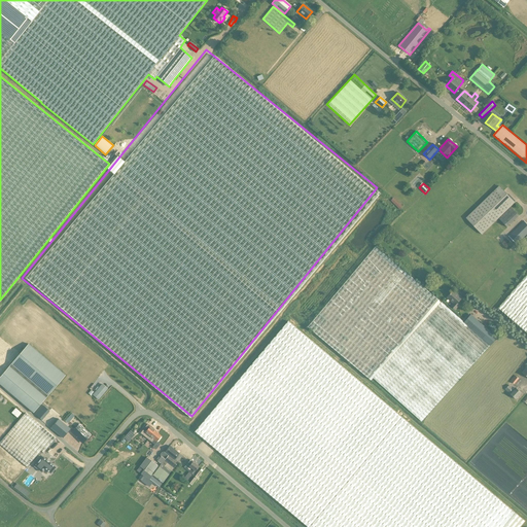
[(499,185),(465,218),(482,235),(516,202),(499,185)]
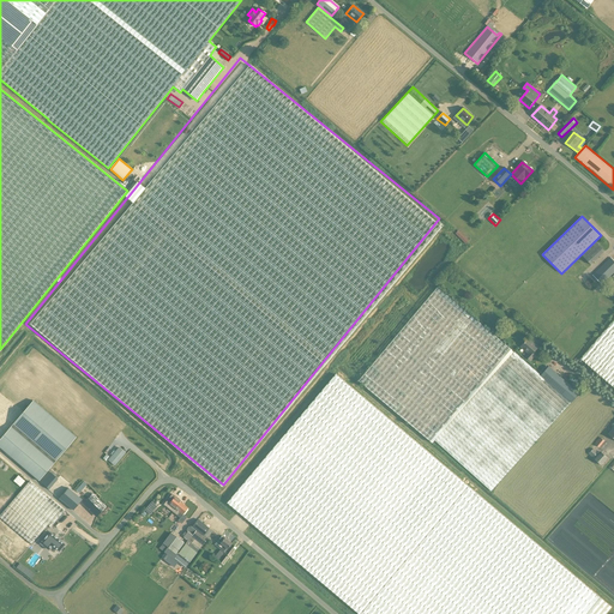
[(467,244),(469,241),(459,230),(456,234),(467,244)]
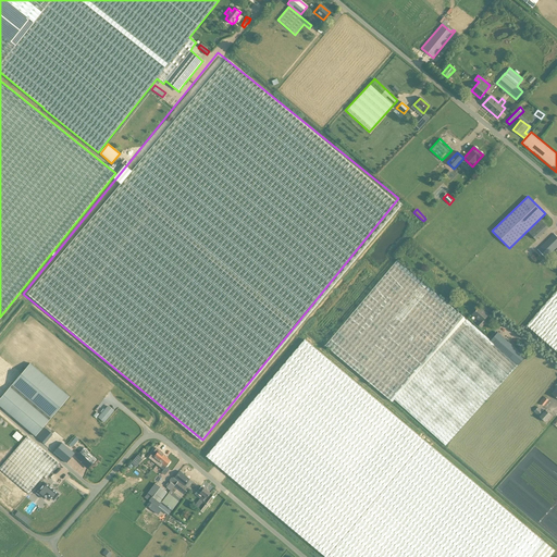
[(540,219),(528,232),(536,240),(548,227),(540,219)]
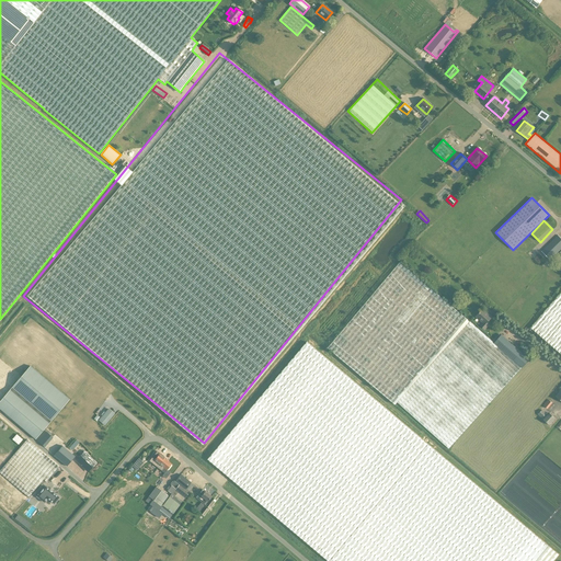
[(560,238),(558,236),(541,252),(550,260),(560,248),(560,238)]
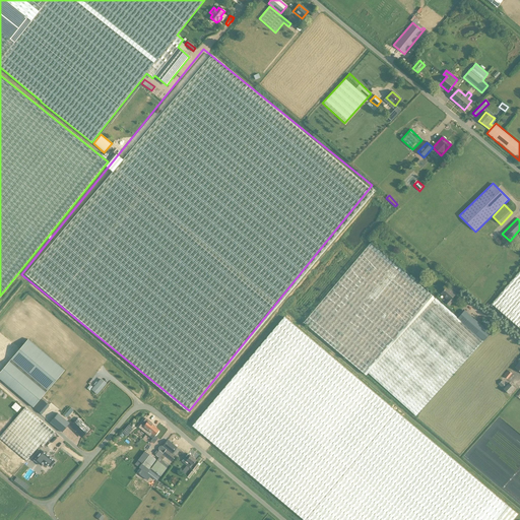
[(304,323),(367,375),(368,373),(391,393),(415,415),(449,379),(483,341),(490,333),(464,311),(457,318),(436,299),(370,243),(304,323)]
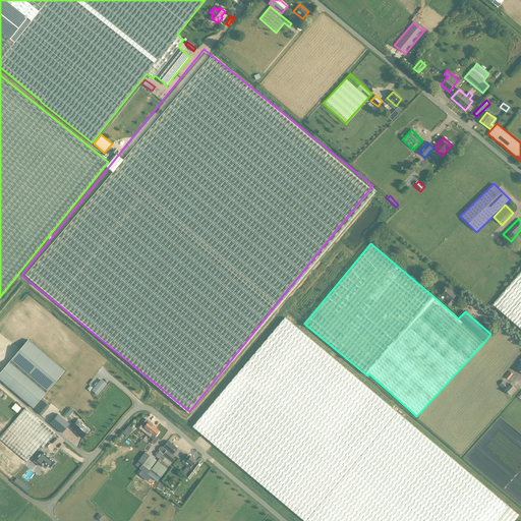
[(520,271),(493,304),(520,329),(520,271)]
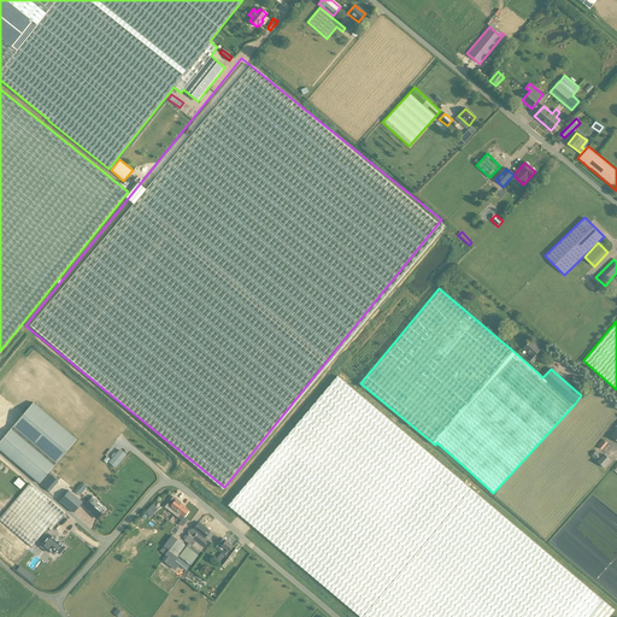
[(530,340),(523,348),(532,356),(528,359),(533,363),(536,357),(535,356),(539,351),(534,346),(535,345),(530,340)]
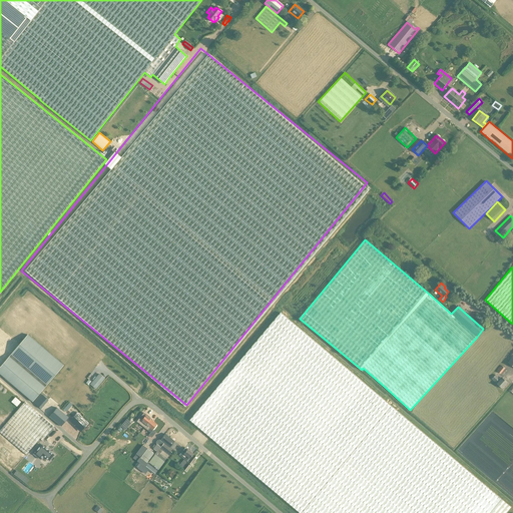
[(505,512),(511,507),(281,313),(190,420),(300,512),(505,512)]
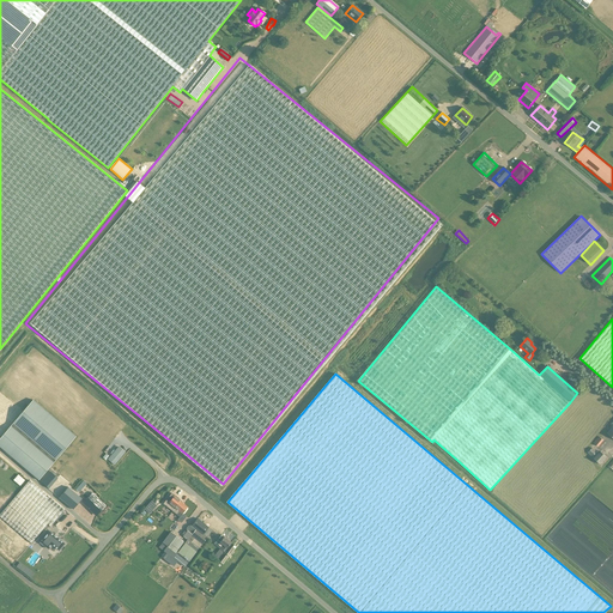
[(47,469),(38,480),(48,489),(56,478),(61,481),(96,439),(82,429),(91,417),(49,381),(34,399),(77,435),(80,430),(83,432),(49,472),(47,469)]
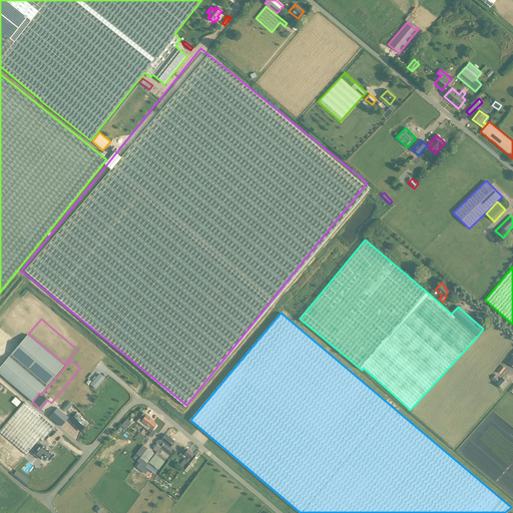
[(0,375),(31,403),(32,402),(39,393),(63,366),(27,335),(0,366),(0,375)]
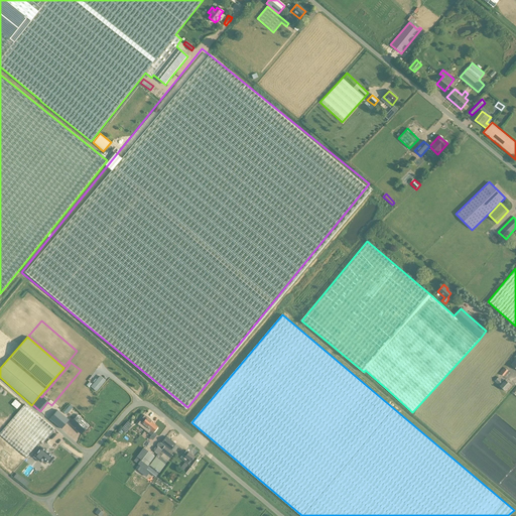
[(508,371),(504,368),(499,373),(503,376),(508,371)]
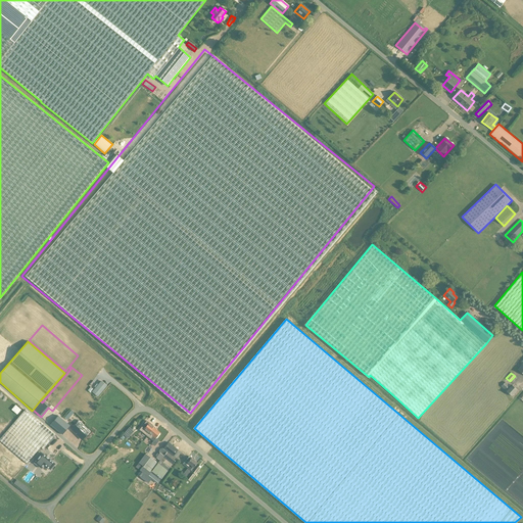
[(92,392),(97,396),(106,386),(101,381),(92,392)]
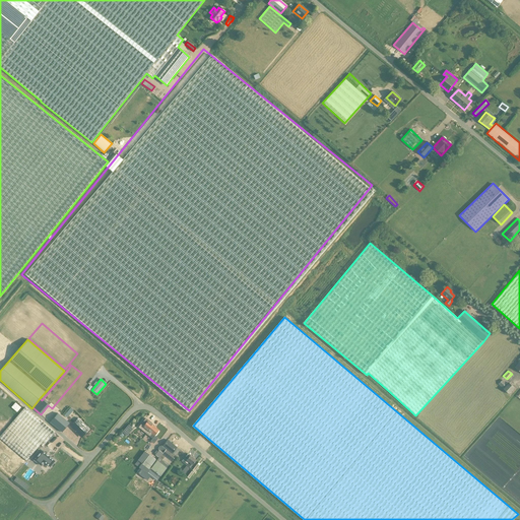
[(502,380),(499,384),(509,394),(514,388),(510,383),(508,385),(502,380)]
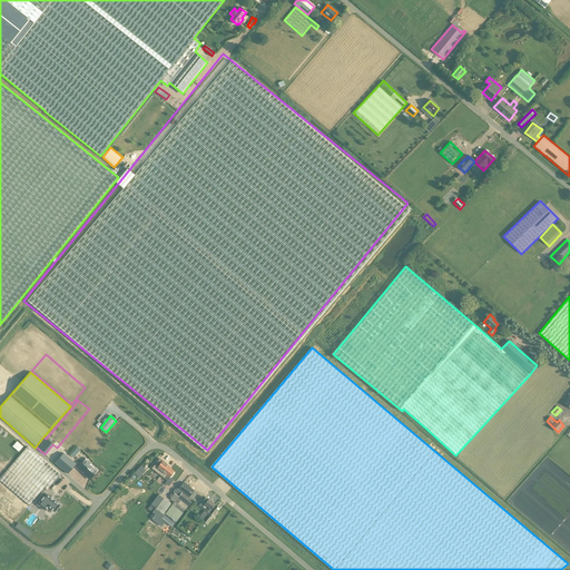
[(0,480),(12,491),(27,503),(29,505),(43,488),(47,490),(59,474),(36,454),(28,446),(27,448),(0,478),(0,480)]
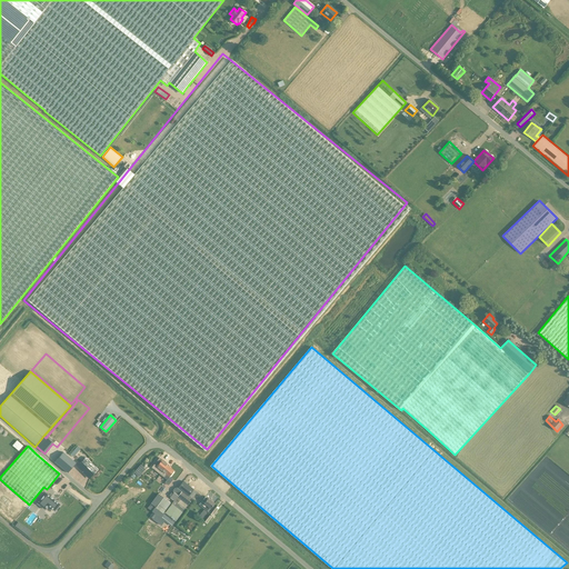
[(80,449),(78,446),(70,455),(73,457),(80,449)]
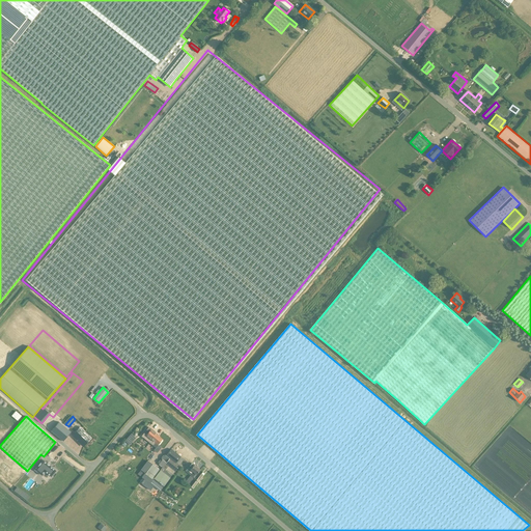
[(58,421),(50,430),(62,441),(71,432),(58,421)]
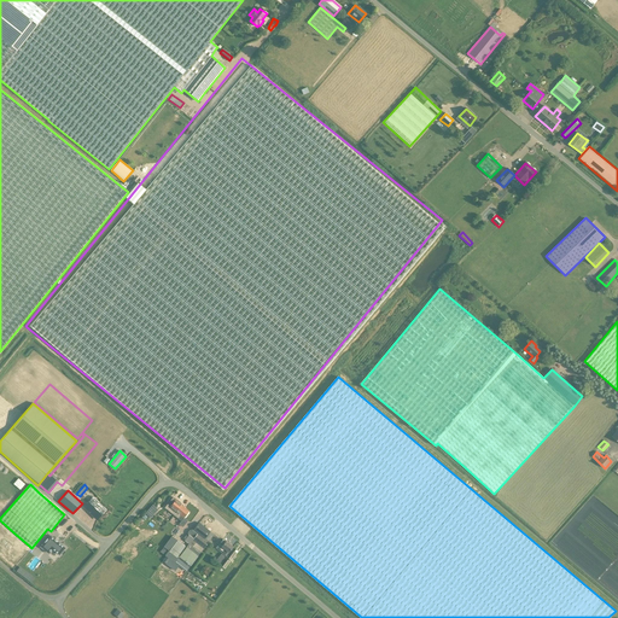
[(174,516),(181,506),(181,505),(173,497),(164,508),(174,516)]
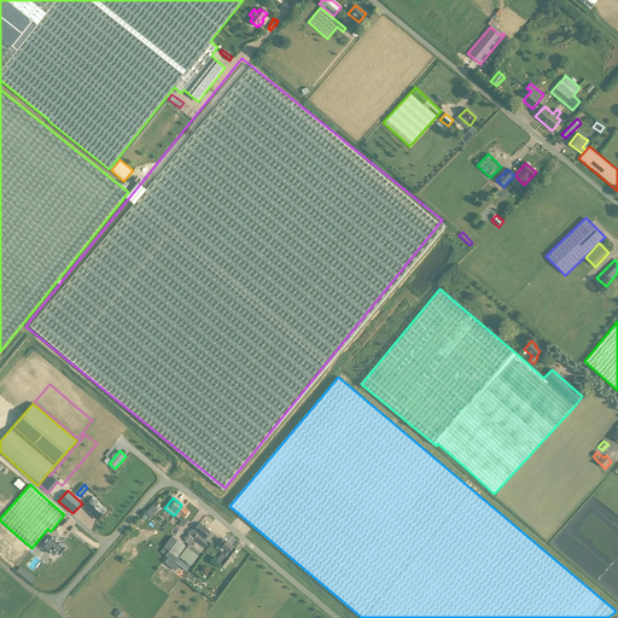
[(93,500),(86,507),(97,517),(104,509),(93,500)]
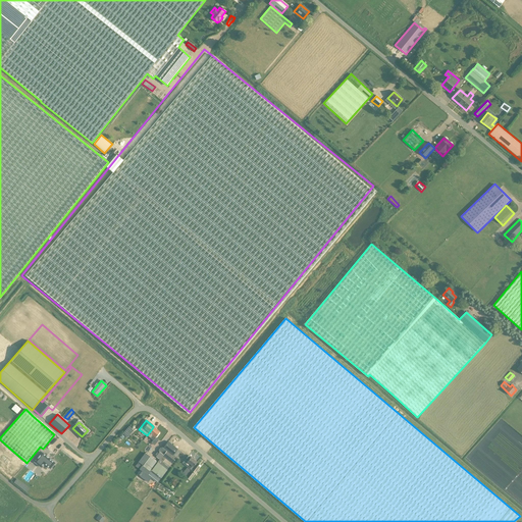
[(129,426),(123,433),(128,437),(135,430),(129,426)]
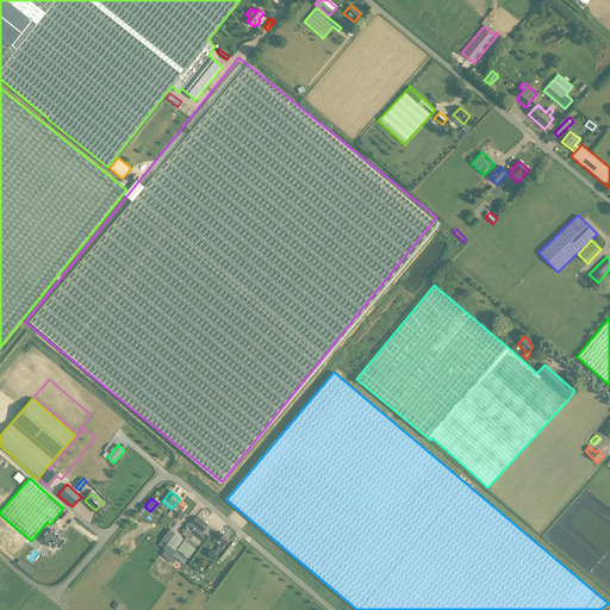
[(186,505),(179,499),(172,509),(175,512),(178,509),(181,511),(186,505)]
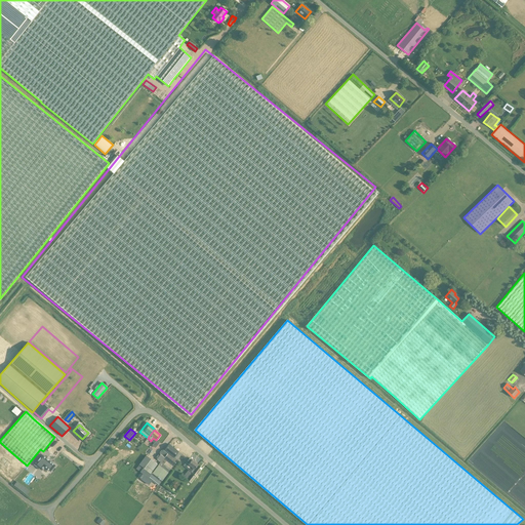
[(167,453),(164,457),(173,465),(176,460),(173,458),(178,451),(168,444),(164,450),(167,453)]
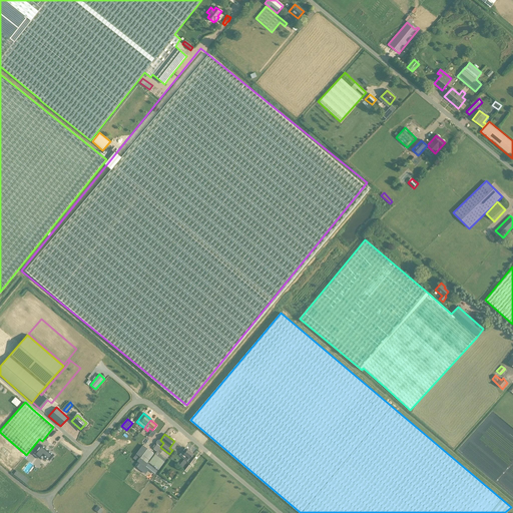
[(169,454),(160,447),(156,444),(154,447),(152,446),(150,448),(152,449),(153,449),(157,452),(148,462),(158,470),(169,454)]
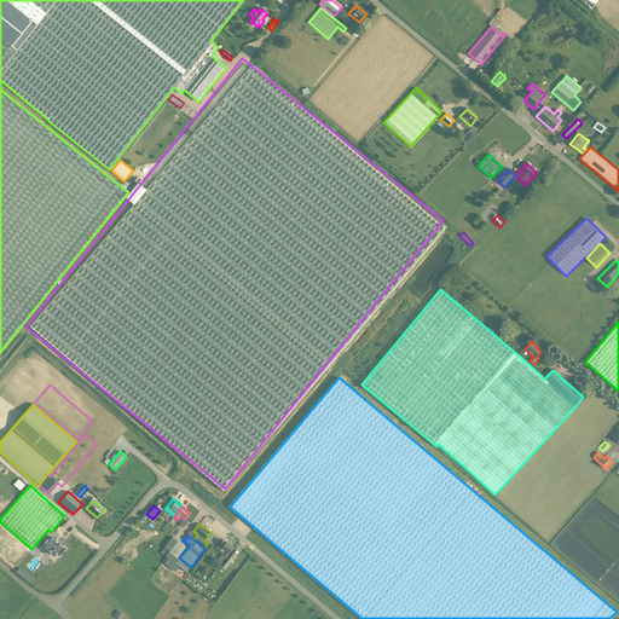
[(40,548),(48,554),(52,550),(59,555),(64,549),(50,537),(42,545),(42,544),(41,547),(40,548)]
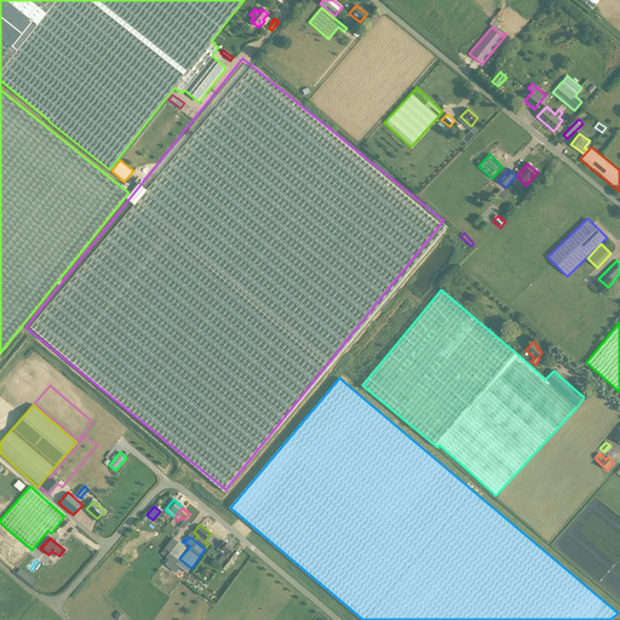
[(164,550),(170,555),(170,554),(171,554),(170,552),(178,543),(178,541),(172,538),(164,549),(165,549),(164,550)]
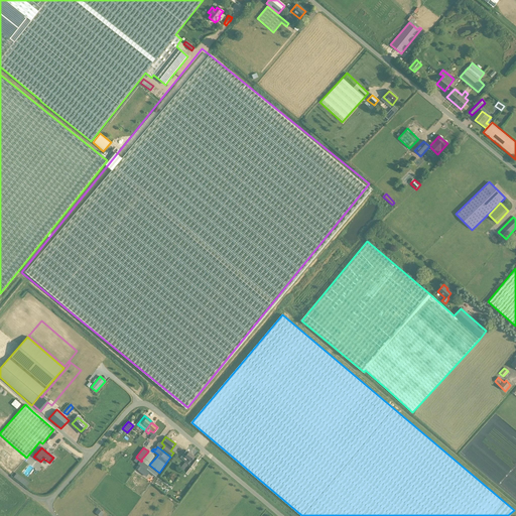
[(180,458),(188,465),(195,457),(185,449),(184,453),(180,458)]
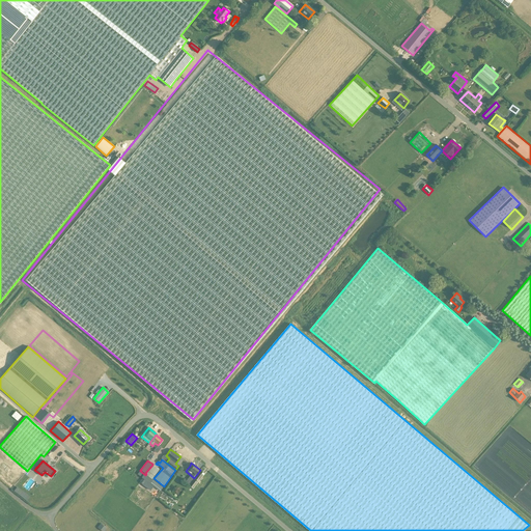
[(46,490),(49,493),(54,484),(51,482),(46,490)]
